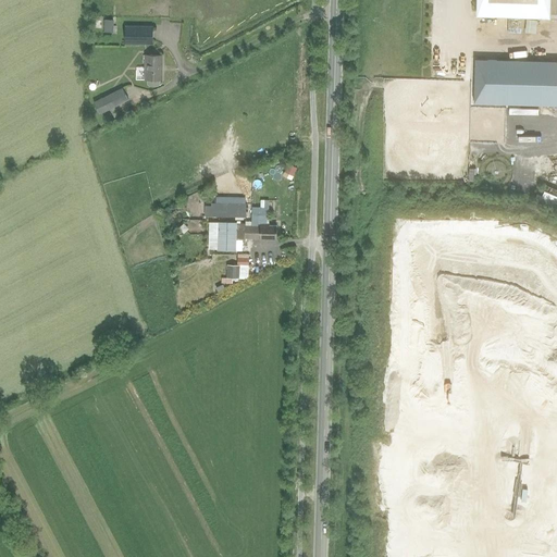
[(477,0),(477,15),(532,17),(549,17),(549,14),(549,0),(477,0)]
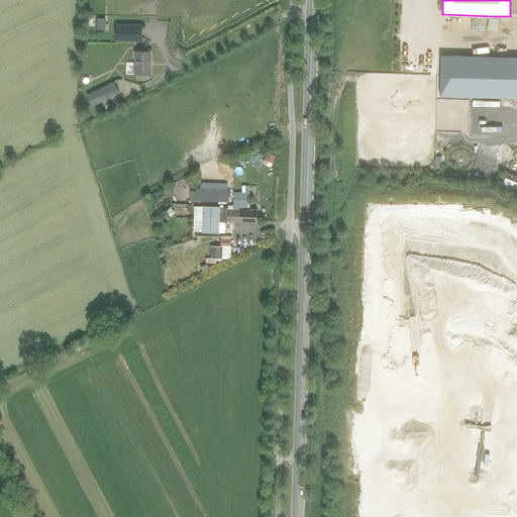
[(105,30),(106,18),(97,17),(97,30),(105,30)]
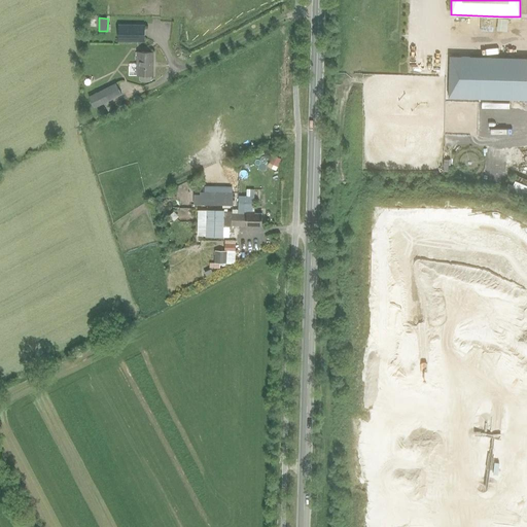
[(502,31),(513,31),(514,19),(503,19),(502,31)]
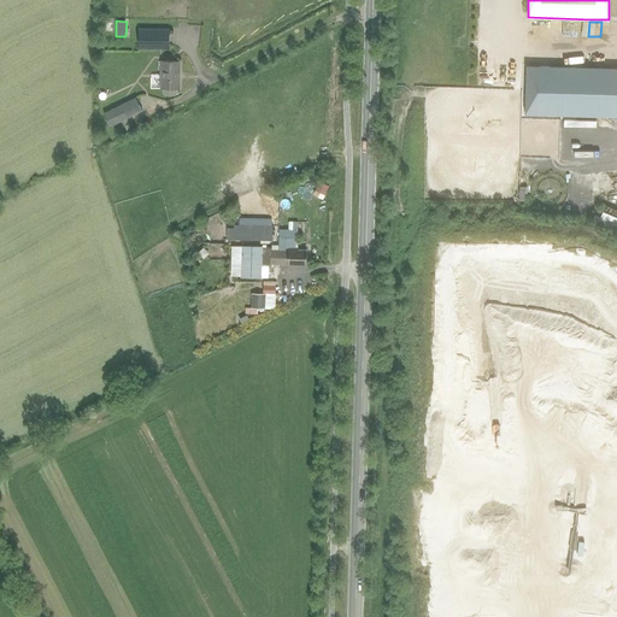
[(166,48),(166,29),(136,28),(136,48),(166,48)]
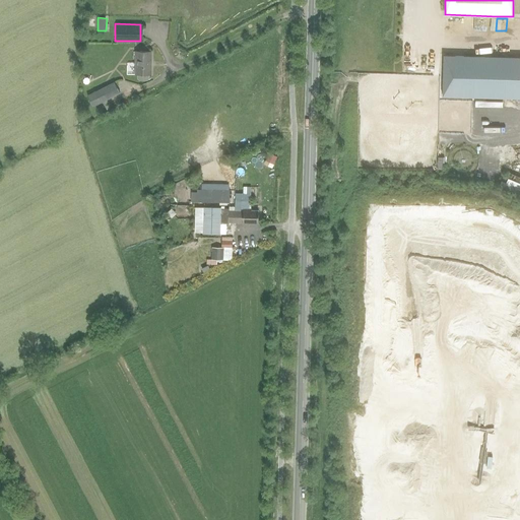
[(151,75),(151,53),(136,53),(135,67),(135,75),(138,75),(138,78),(139,79),(146,79),(148,78),(148,75),(151,75)]
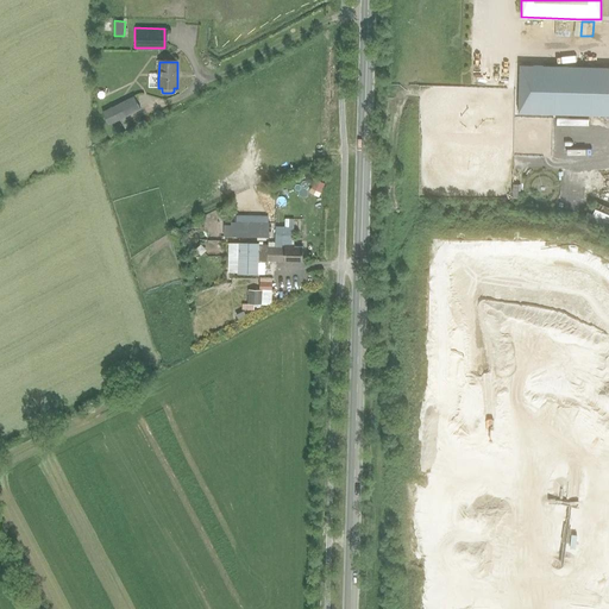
[(608,67),(520,64),(519,114),(608,117),(608,67)]
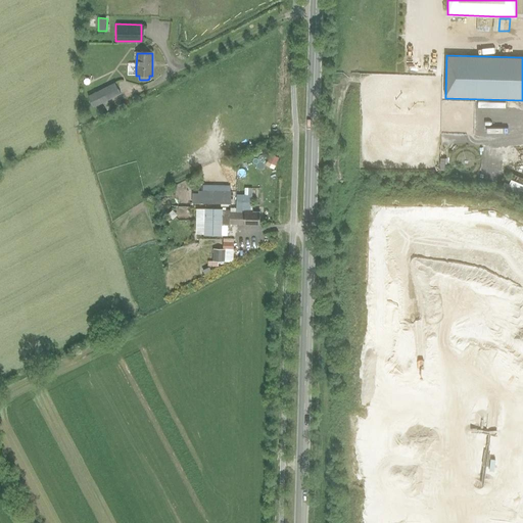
[(93,107),(120,94),(116,87),(89,100),(93,107)]
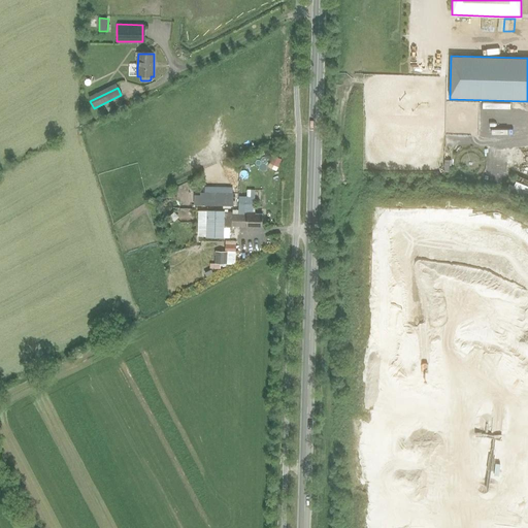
[(479,102),(477,137),(505,138),(505,136),(527,136),(527,119),(498,119),(498,106),(499,106),(499,102),(479,102)]
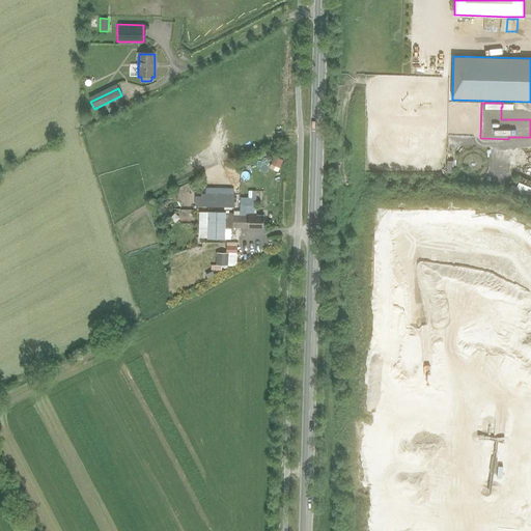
[(283,160),(276,157),(273,163),(280,166),(283,160)]
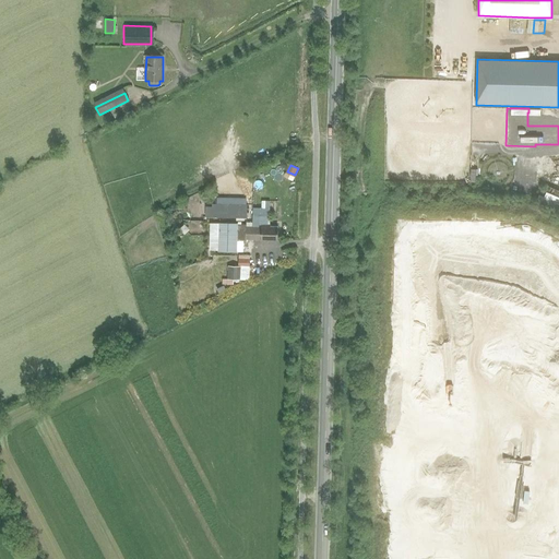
[(558,188),(549,183),(547,189),(558,193),(558,188)]
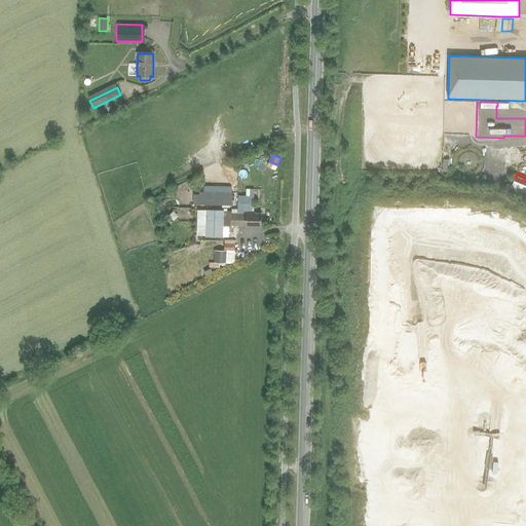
[(525,189),(525,183),(517,179),(515,184),(525,189)]
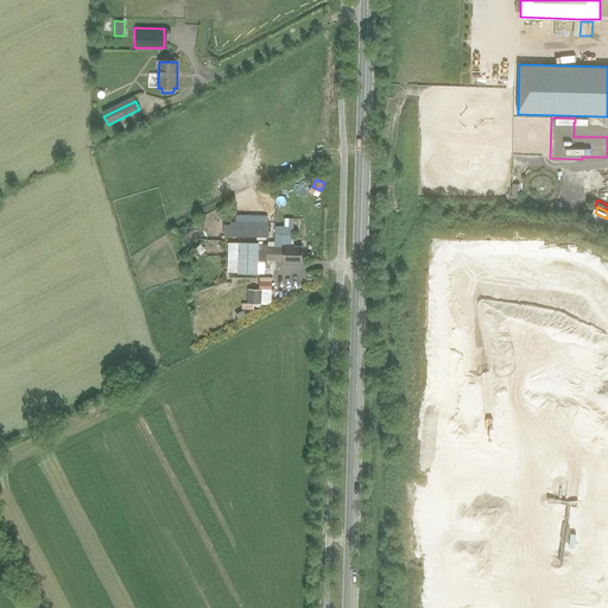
[(268,222),(230,222),(230,236),(267,236),(268,222)]
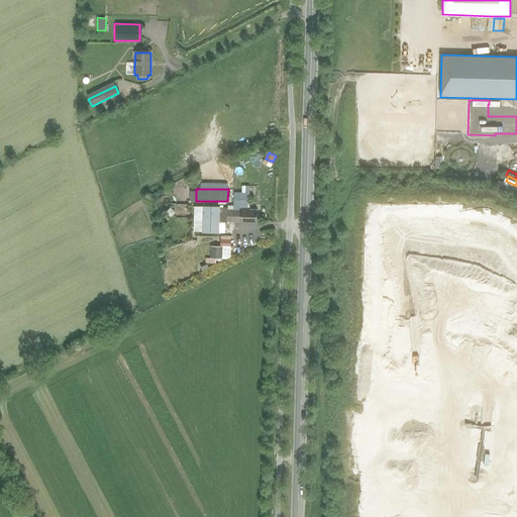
[(227,210),(218,210),(218,207),(203,207),(202,231),(218,231),(218,222),(227,222),(227,221),(256,221),(256,209),(249,209),(249,208),(241,208),(241,210),(227,210)]
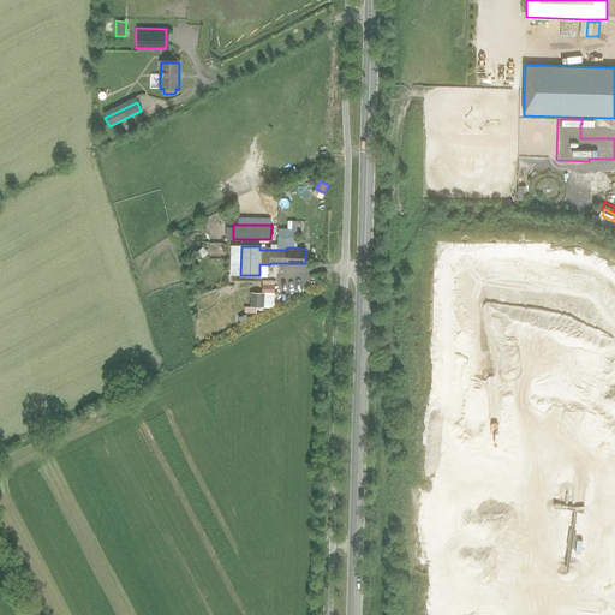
[(261,292),(249,291),(249,309),(273,310),(273,292),(261,292)]
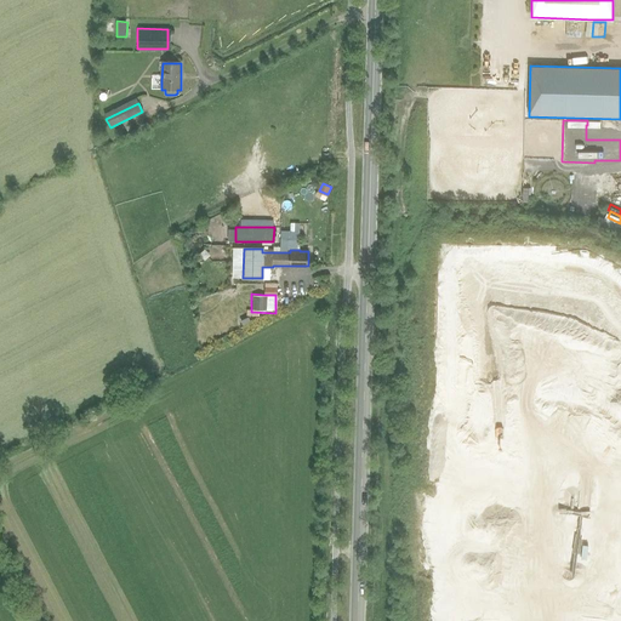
[(249,318),(240,322),(243,329),(251,324),(249,318)]
